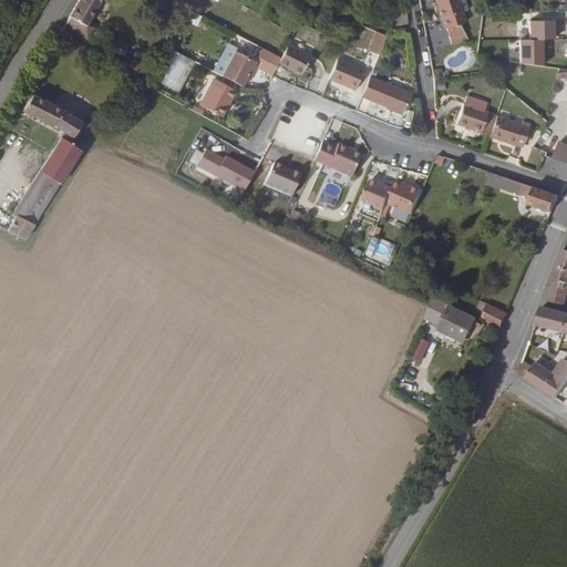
[(79,0),(62,28),(71,33),(78,23),(84,28),(94,9),(98,2),(99,0),(79,0)]
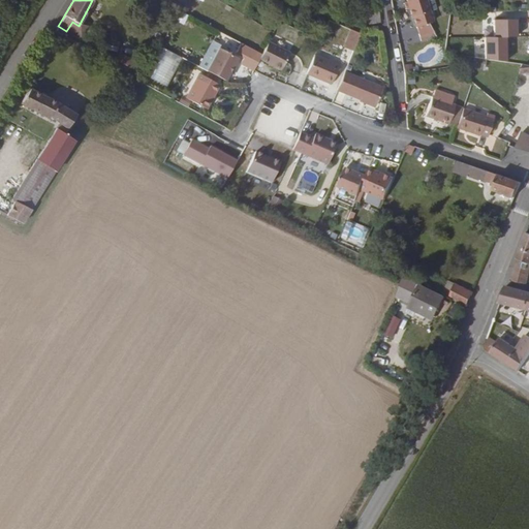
[(424,0),(404,0),(410,14),(411,14),(415,24),(431,19),(424,0)]
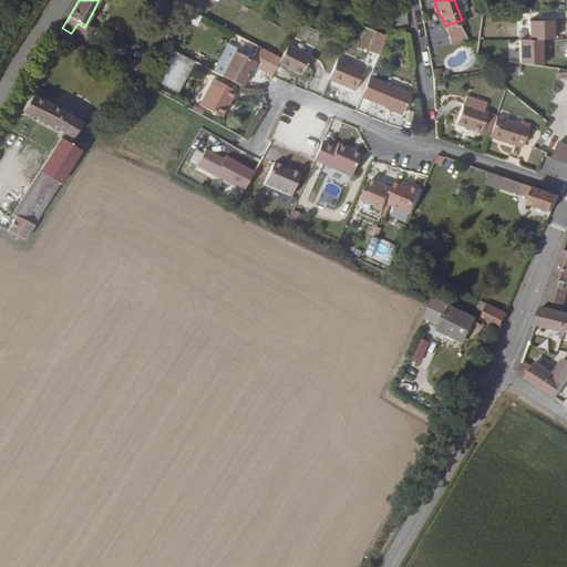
[(466,10),(463,0),(456,0),(460,11),(466,10)]
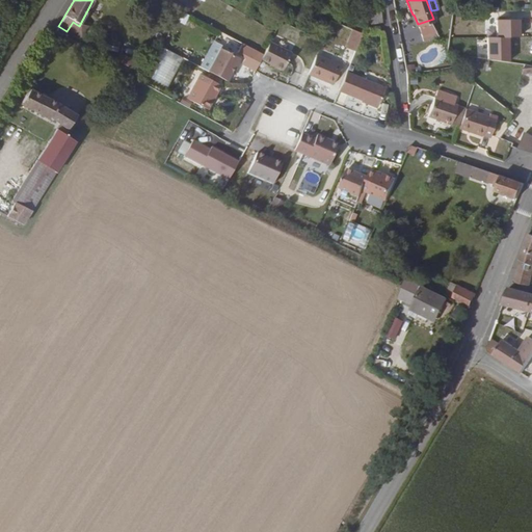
[(362,18),(379,17),(378,8),(361,9),(362,18)]
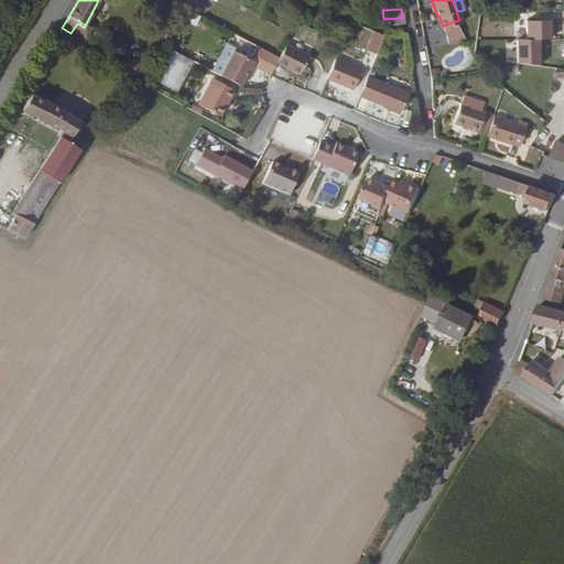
[(359,31),(353,28),(350,35),(357,39),(359,31)]
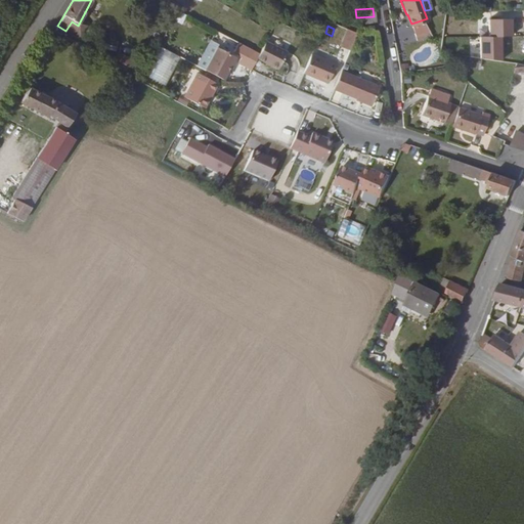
[(344,30),(339,48),(348,50),(353,33),(344,30)]
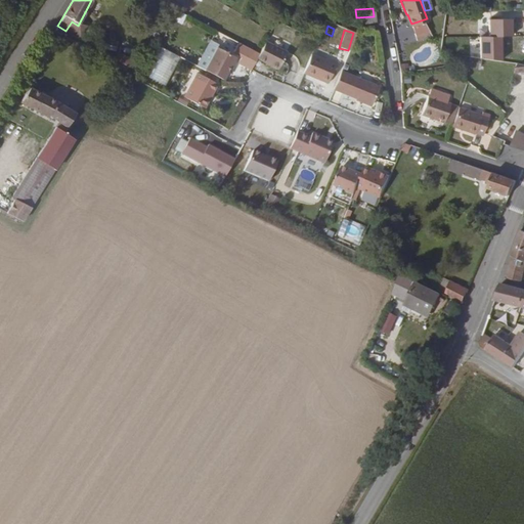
[(258,53),(257,56),(277,67),(286,49),(265,39),(258,53)]
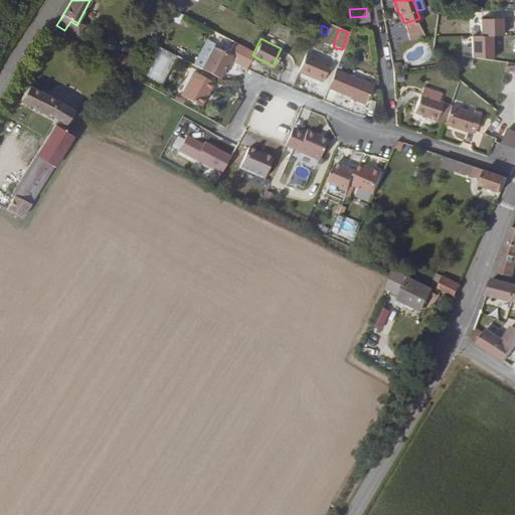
[(156,45),(140,74),(160,86),(175,56),(156,45)]
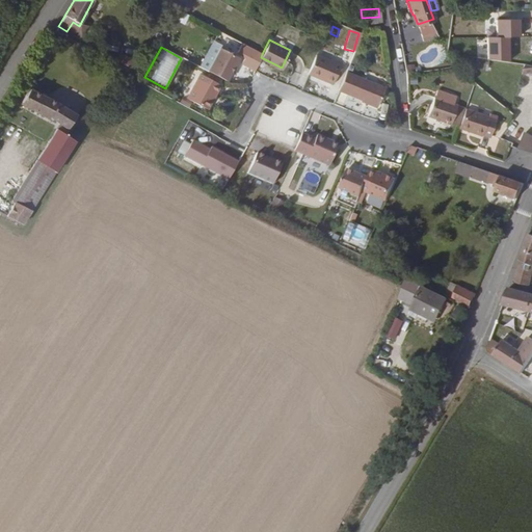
[(208,72),(227,81),(230,74),(234,67),(238,58),(219,49),(208,72)]
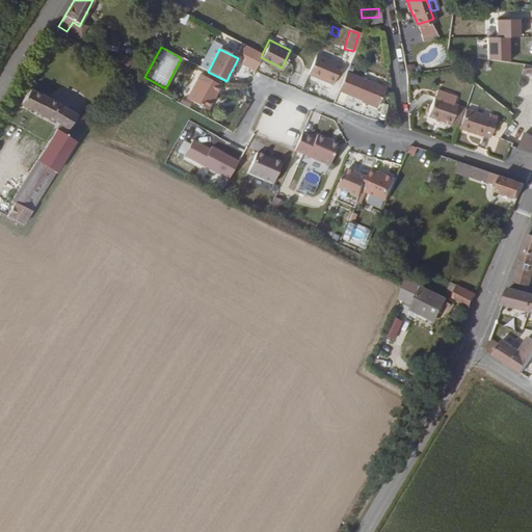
[(485,70),(487,59),(444,50),(450,61),(485,70)]
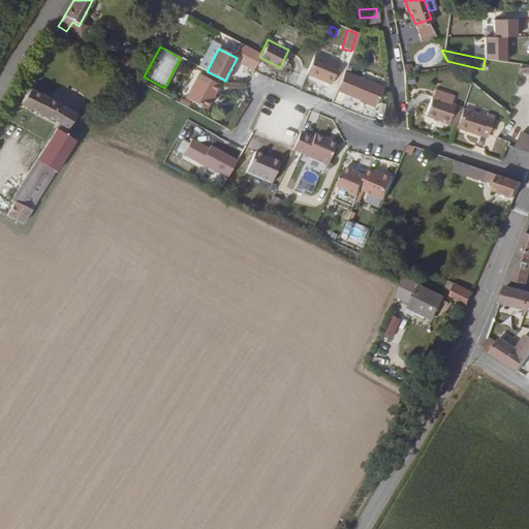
[(115,70),(122,58),(118,56),(111,68),(115,70)]
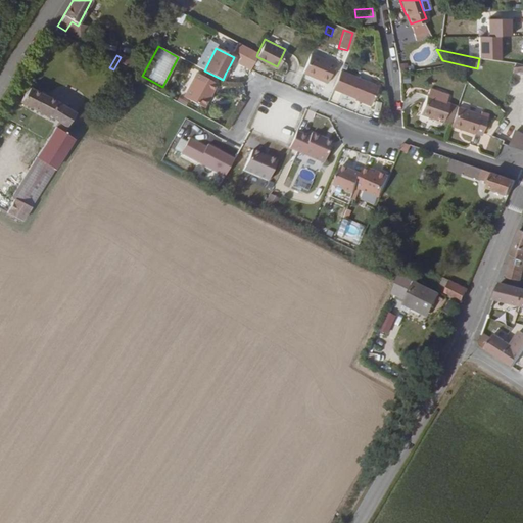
[(310,55),(300,75),(325,86),(333,65),(310,55)]
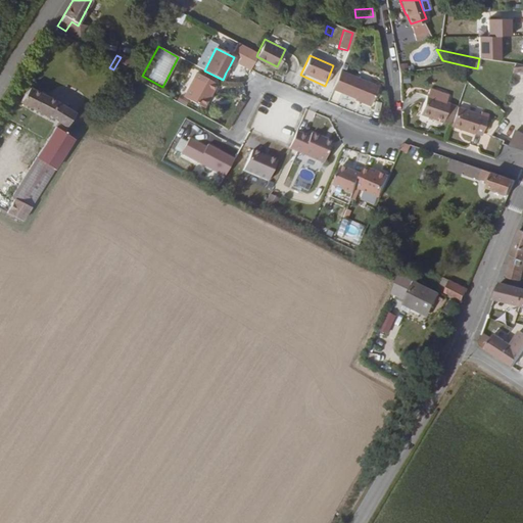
[(339,69),(332,89),(370,104),(377,85),(339,69)]
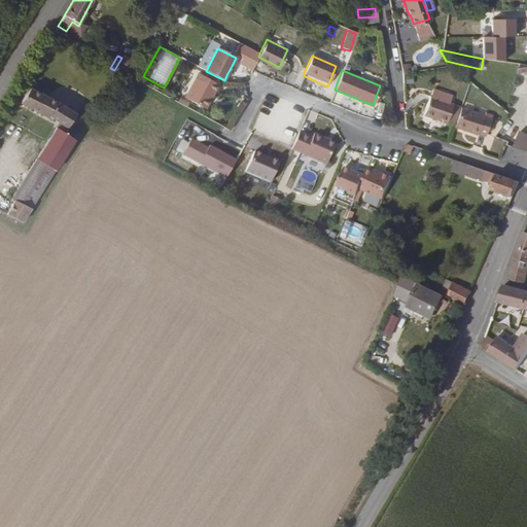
[(206,110),(212,99),(210,98),(212,93),(215,94),(219,86),(198,75),(185,98),(206,110)]
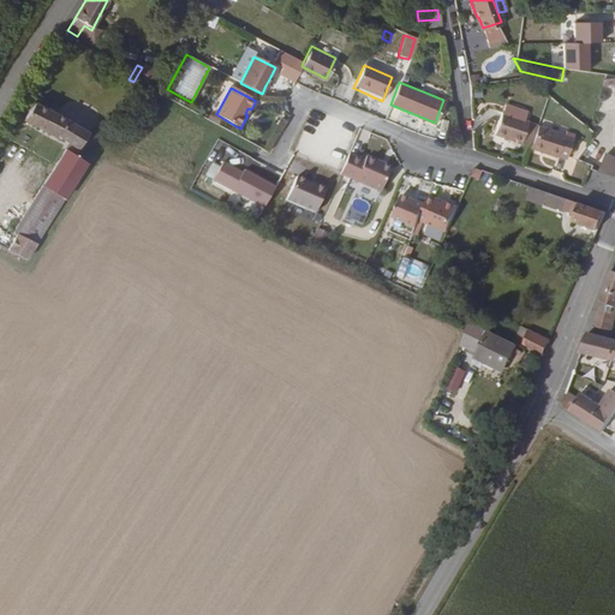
[(34,105),(24,121),(55,141),(57,139),(67,145),(76,151),(87,133),(77,127),(78,125),(71,119),(69,121),(60,117),(34,105)]
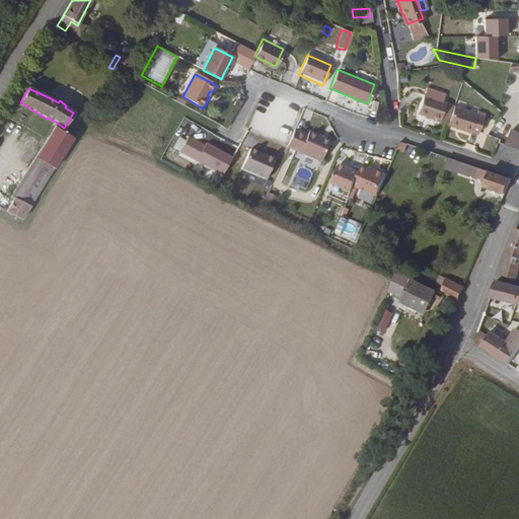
[(440,124),(446,103),(441,101),(444,94),(427,88),(425,96),(424,95),(417,117),(440,124)]
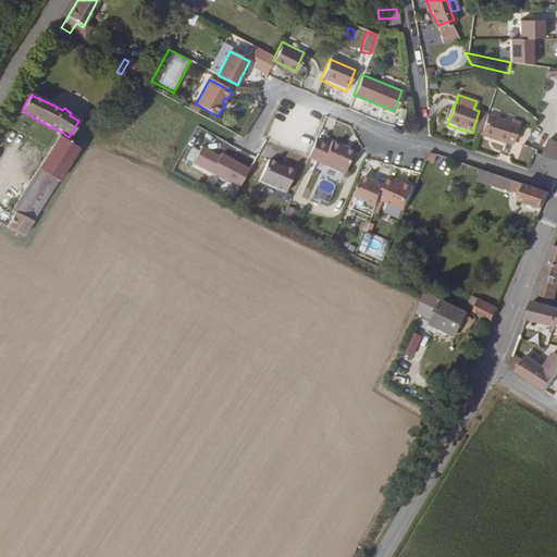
[(485,113),(479,111),(472,133),(479,135),(485,113)]
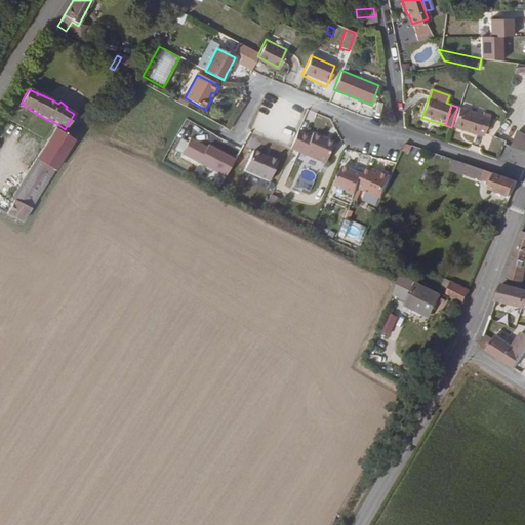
[(476,133),(480,134),(482,131),(484,132),(489,117),(458,108),(452,127),(476,134),(476,133)]
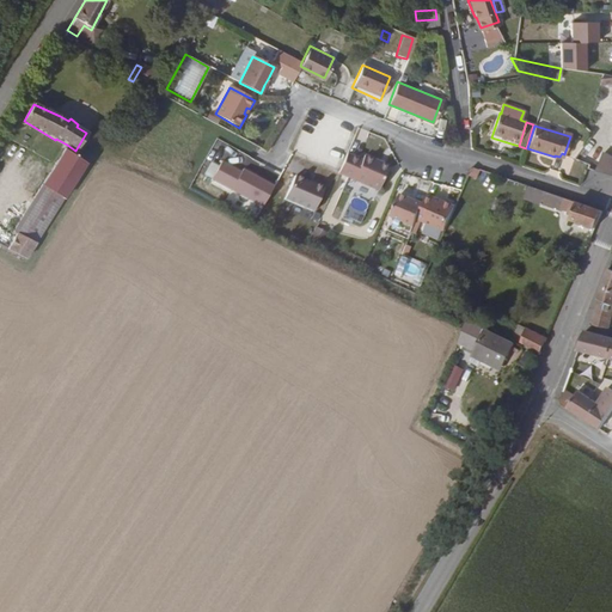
[(24,259),(84,161),(72,155),(75,151),(67,145),(2,248),(24,259)]
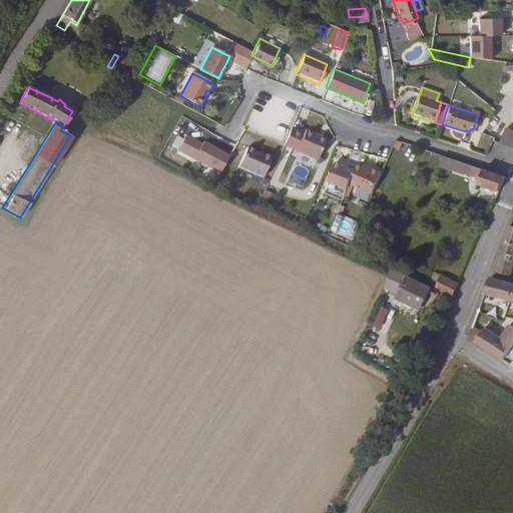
[(226,128),(221,137),(235,143),(239,135),(226,128)]
